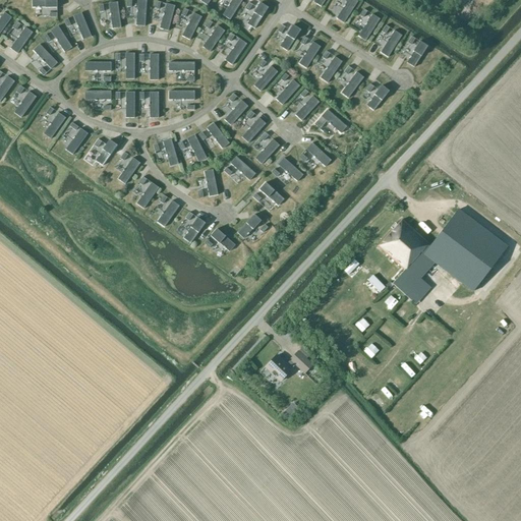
[(57,8),(57,0),(32,0),(33,8),(38,8),(40,8),(46,7),(46,8),(57,8)]
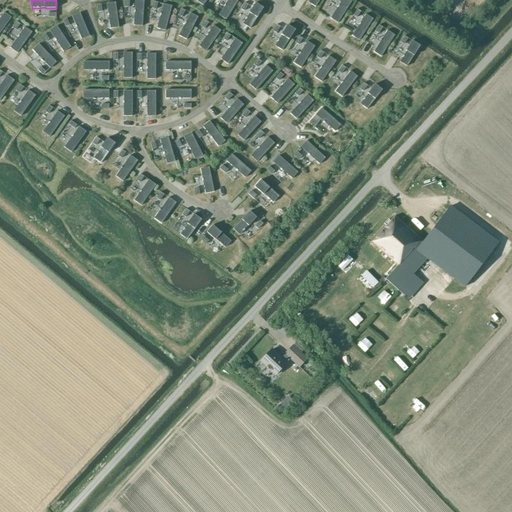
[(142,25),(144,1),(134,0),(134,12),(134,17),(133,17),(133,19),(134,19),(134,25),(142,25)]
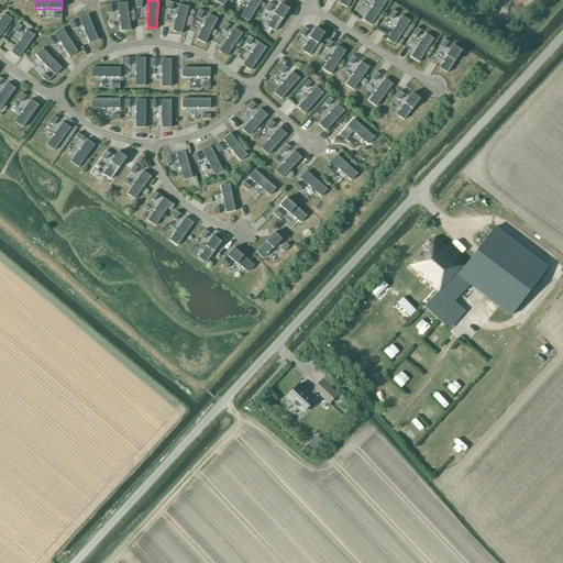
[(246,7),(241,17),(249,22),(262,0),(251,0),(247,6),(246,7)]
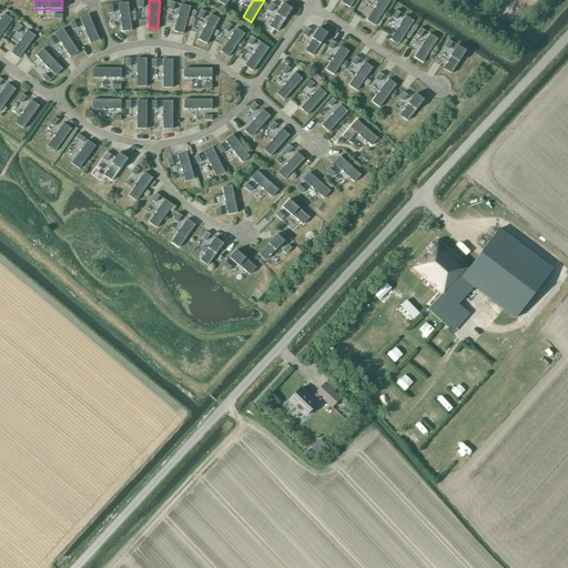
[(375,24),(389,2),(386,0),(378,0),(374,7),(374,8),(372,12),(371,12),(369,14),(367,20),(375,24)]
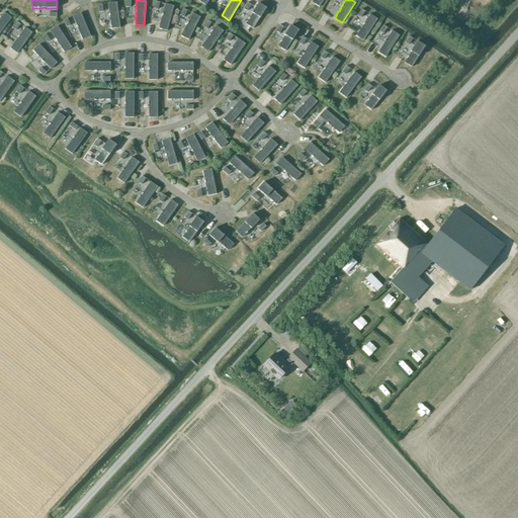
[(119,27),(116,3),(107,4),(109,16),(110,21),(109,21),(109,23),(110,23),(111,28),(119,27)]
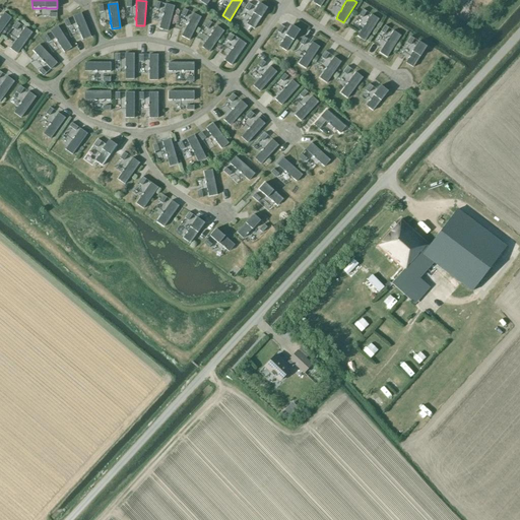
[(254,28),(267,8),(259,3),(253,13),(254,13),(251,18),(250,17),(249,19),(250,19),(247,24),(254,28)]
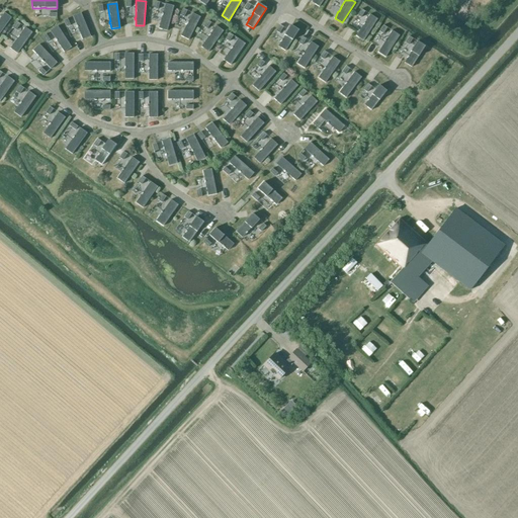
[(167,30),(173,6),(164,4),(162,15),(161,20),(160,20),(159,22),(160,22),(159,28),(167,30)]
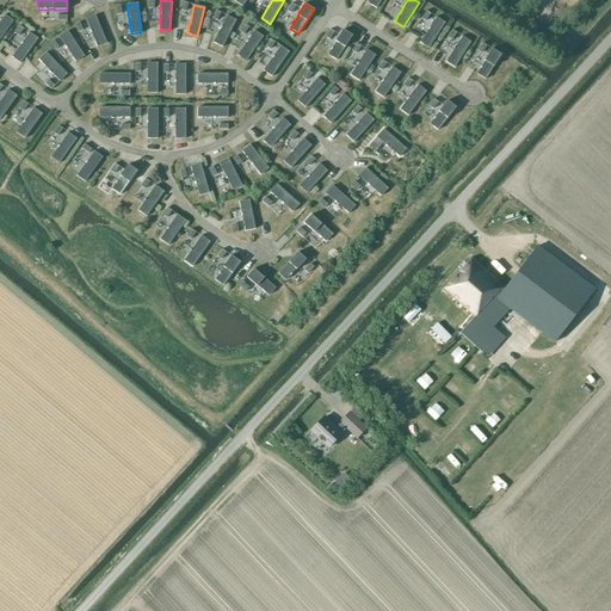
[(0,39),(13,22),(4,14),(0,19),(0,39)]
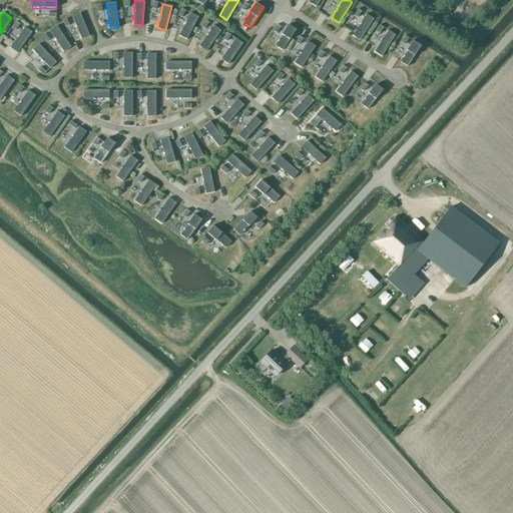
[(185,24),(179,36),(186,40),(198,17),(190,13),(186,22),(185,22),(184,24),(185,24)]
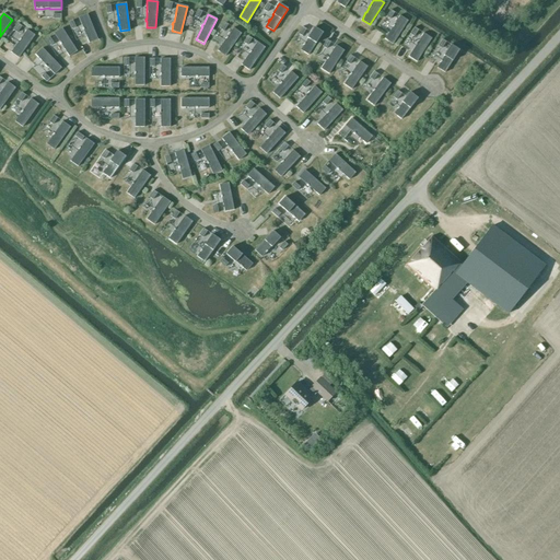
[(97,39),(88,15),(78,19),(83,31),(85,36),(85,38),(86,38),(89,44),(97,39)]
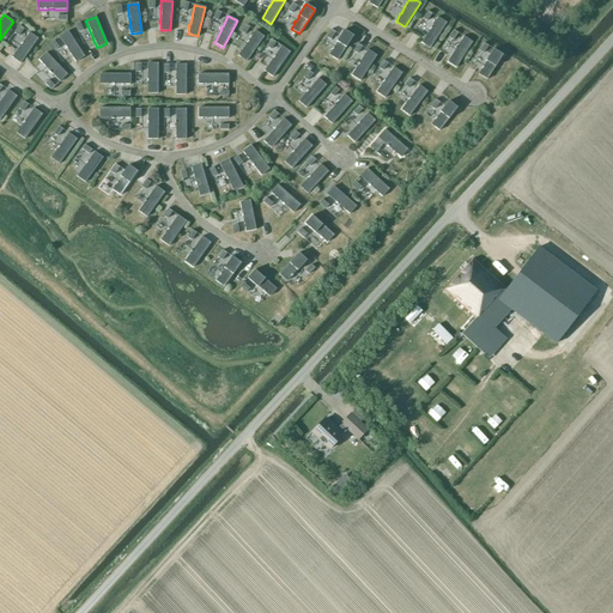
[(431,48),(447,23),(437,17),(430,29),(426,35),(426,34),(425,36),(422,42),(431,48)]
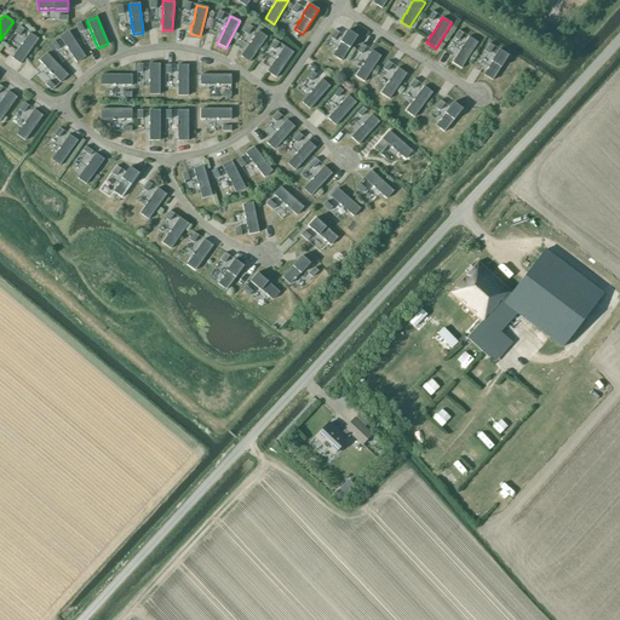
[(251,61),(268,36),(258,30),(250,41),(251,42),(247,47),(246,47),(245,49),(246,50),(241,55),(251,61)]
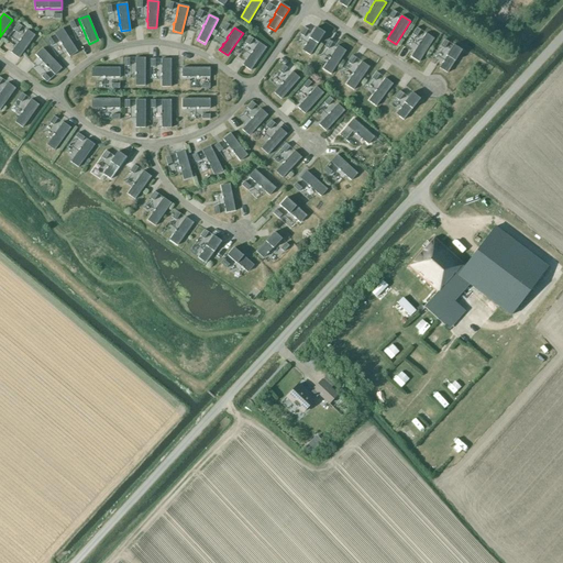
[(310,55),(324,33),(316,28),(309,39),(310,39),(307,43),(306,43),(305,45),(306,45),(302,51),(310,55)]
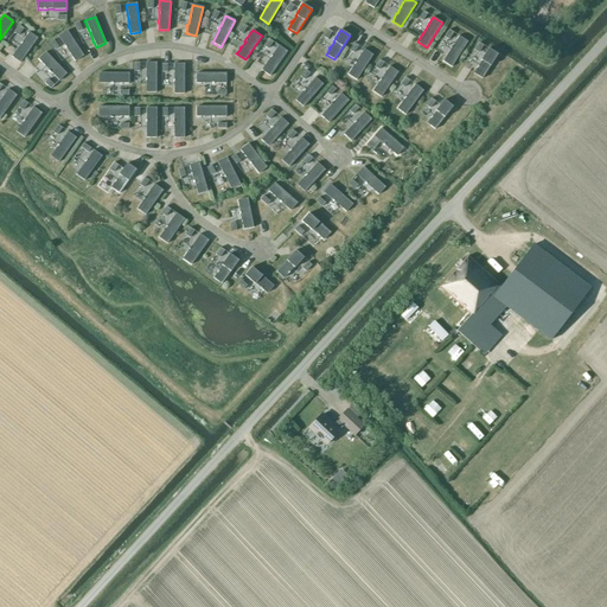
[(83,56),(68,31),(58,37),(65,49),(66,49),(70,53),(69,55),(70,57),(71,56),(75,62),(83,56)]
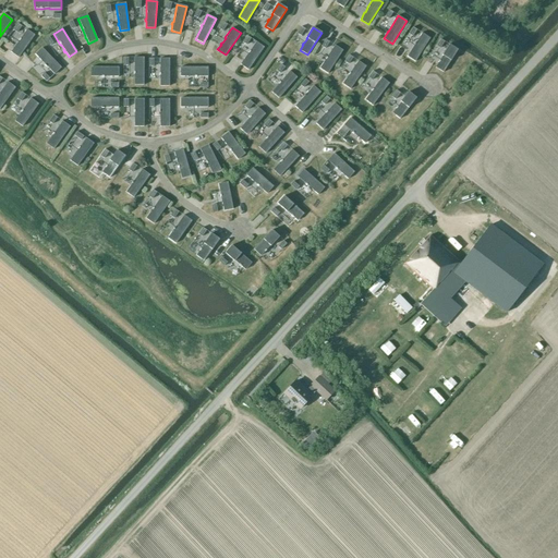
[(20,57),(35,35),(27,29),(20,39),(20,40),(16,45),(15,46),(15,47),(12,51),(20,57)]
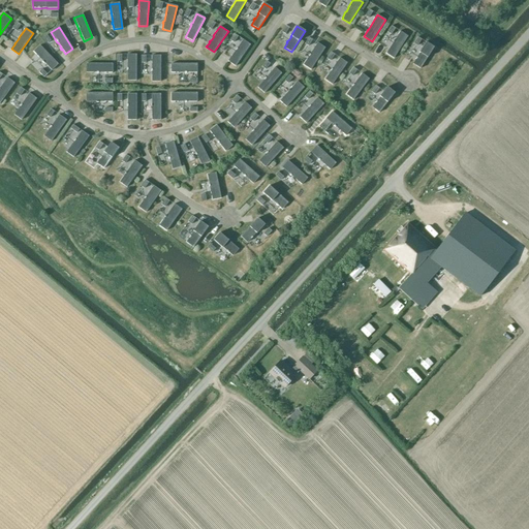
[(395,58),(408,36),(400,31),(394,41),(391,47),(390,48),(390,49),(386,53),(395,58)]
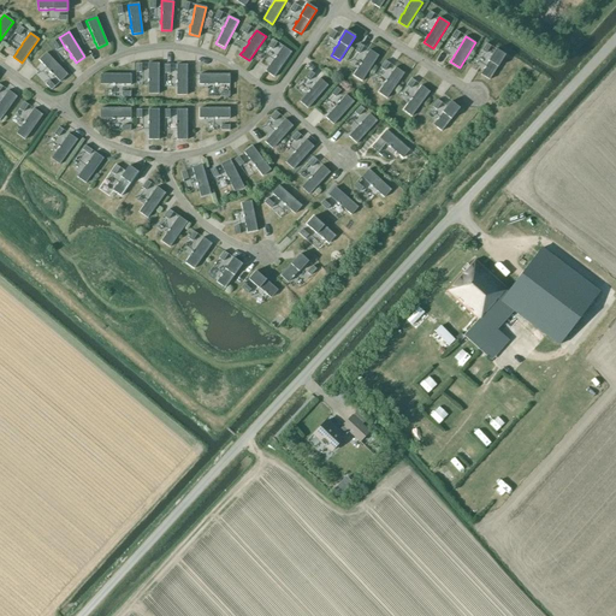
[(274,77),(291,52),(283,46),(274,58),(276,58),(271,63),(270,65),(266,71),(274,77)]
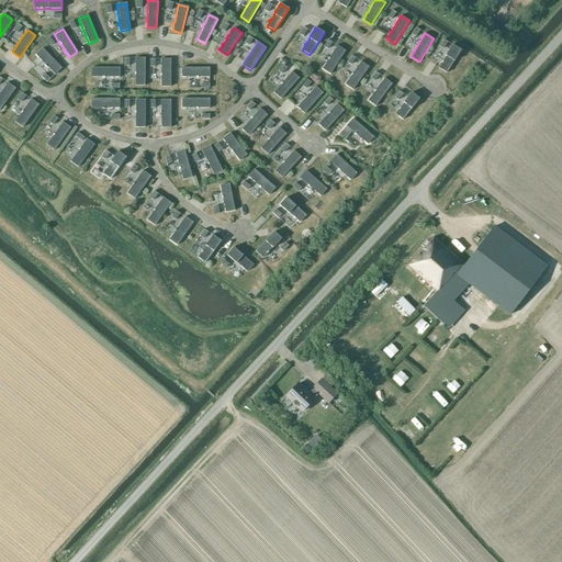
[(330,74),(345,51),(337,45),(329,56),(330,56),(327,62),(326,60),(325,63),(326,63),(323,68),(330,74)]
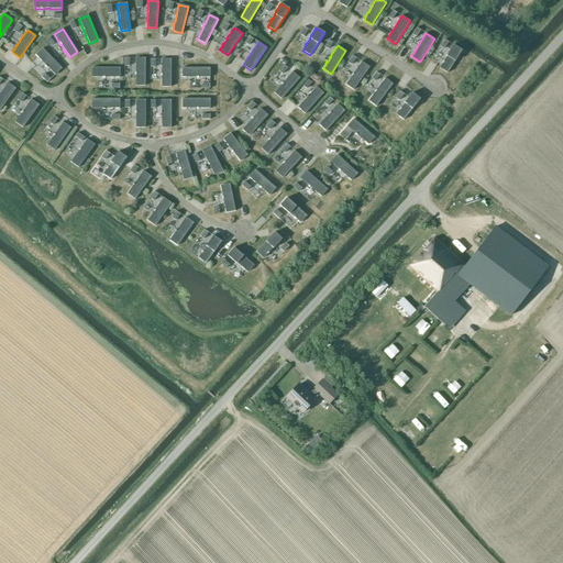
[(448,73),(462,51),(453,45),(446,56),(443,61),(442,63),(439,68),(448,73)]
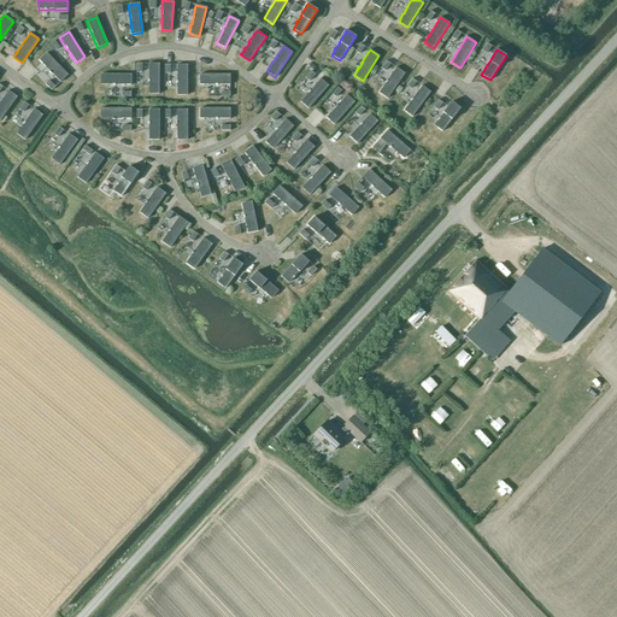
[(68,75),(47,53),(39,62),(50,71),(54,76),(53,76),(56,78),(56,77),(60,82),(68,75)]
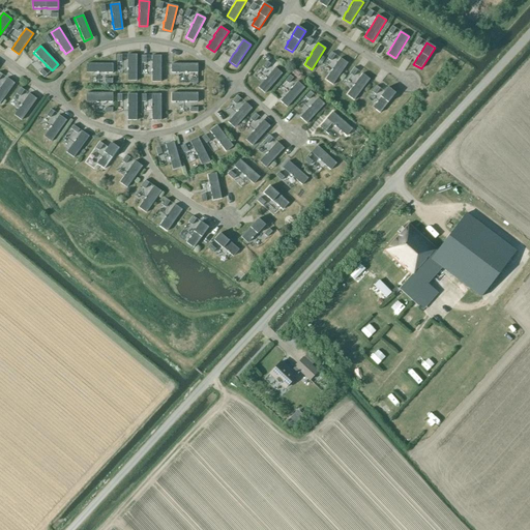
[(127,81),(137,81),(137,55),(127,55),(127,68),(127,70),(127,81)]
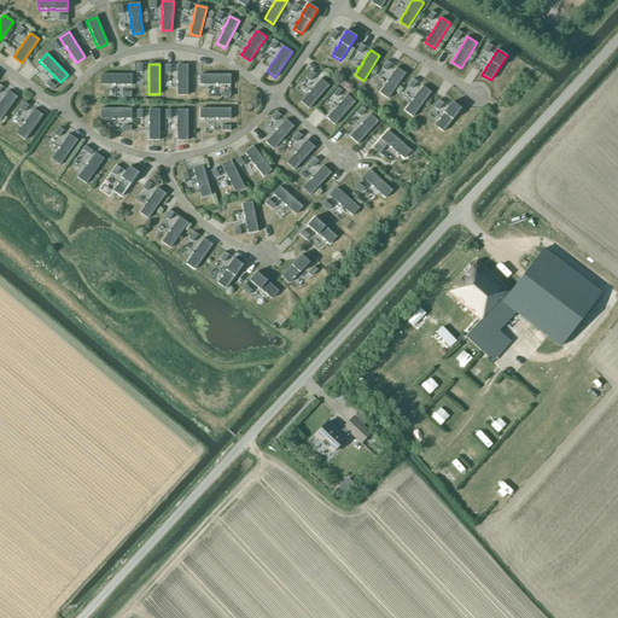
[(178,95),(187,95),(187,75),(187,65),(178,65),(178,71),(178,81),(176,81),(176,83),(178,83),(178,88),(178,95)]
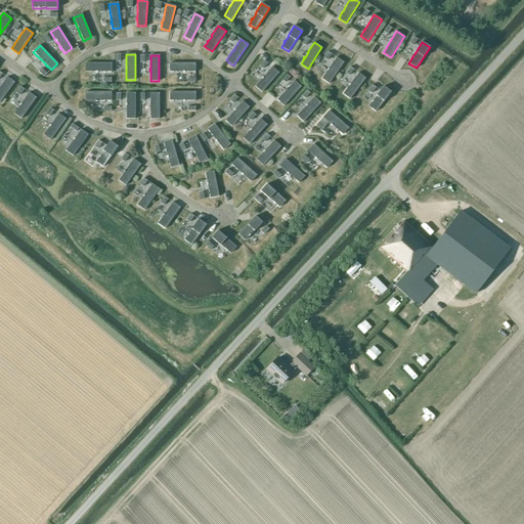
[(328,83),(343,62),(336,57),(329,67),(325,71),(324,71),(323,73),(324,73),(320,77),(328,83)]
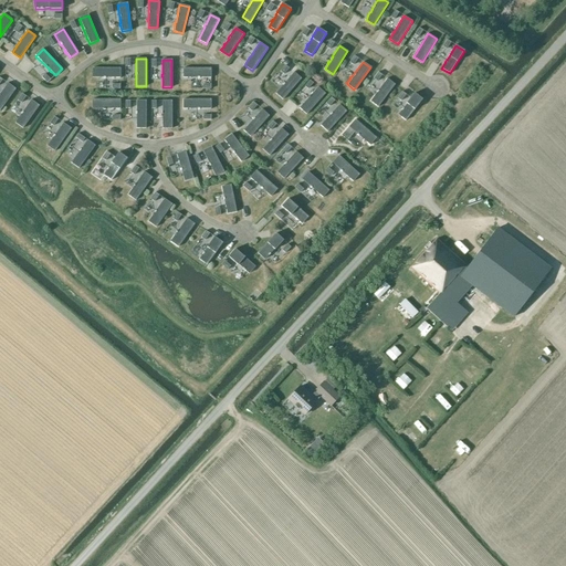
[(121,77),(121,69),(93,69),(92,77),(104,77),(104,79),(106,79),(106,77),(121,77)]
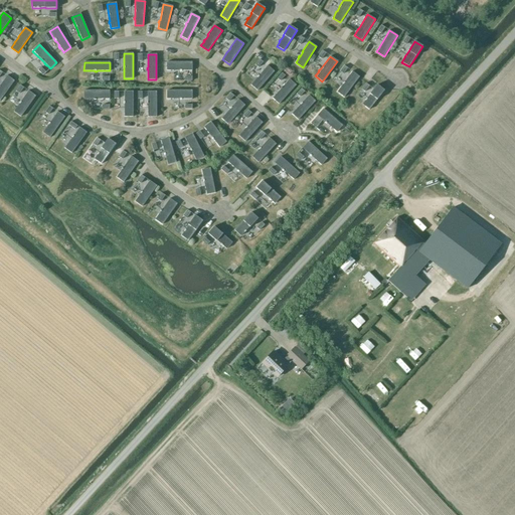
[(192,70),(192,62),(166,62),(166,70),(180,70),(180,71),(182,71),(182,70),(192,70)]
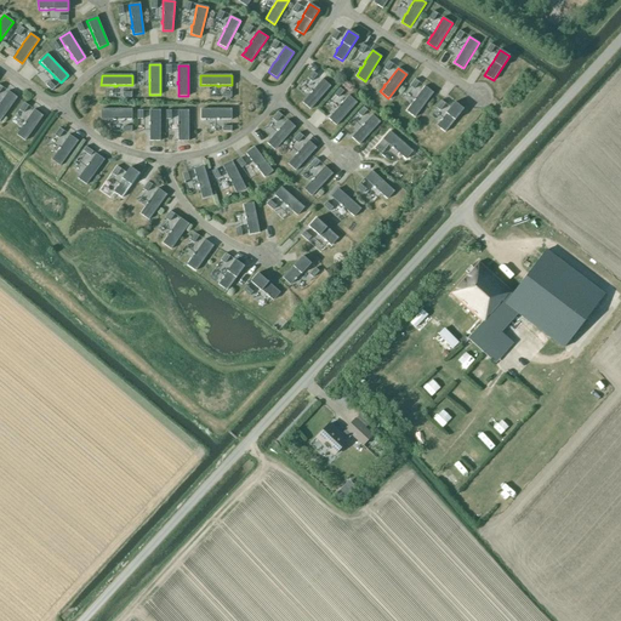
[(311,109),(330,86),(322,79),(313,90),(309,96),(308,95),(307,97),(303,102),(311,109)]
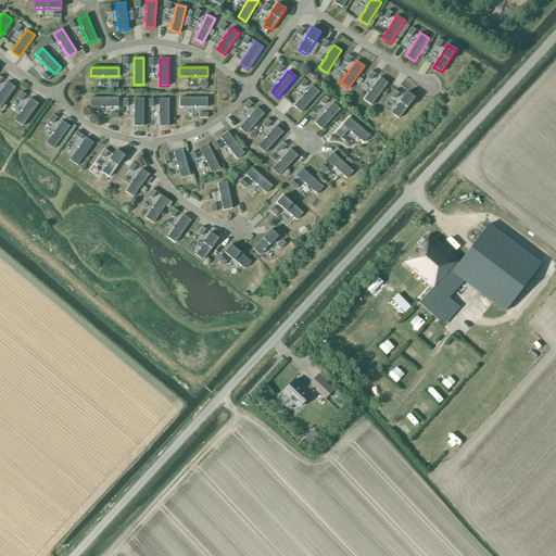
[(371,104),(388,84),(380,77),(371,87),(373,88),(369,92),(368,92),(367,93),(367,95),(364,99),(371,104)]
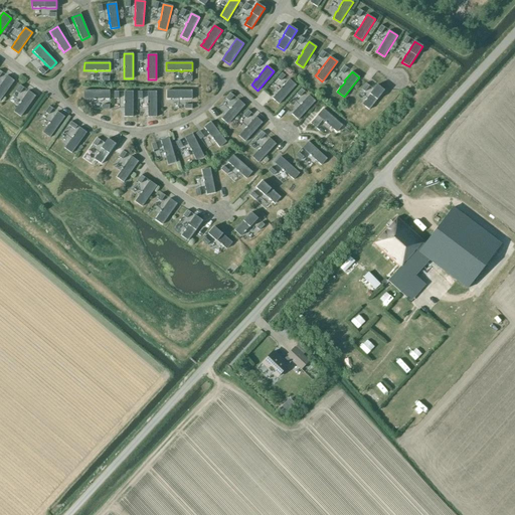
[(0,101),(14,81),(6,75),(0,84),(0,86),(0,101)]
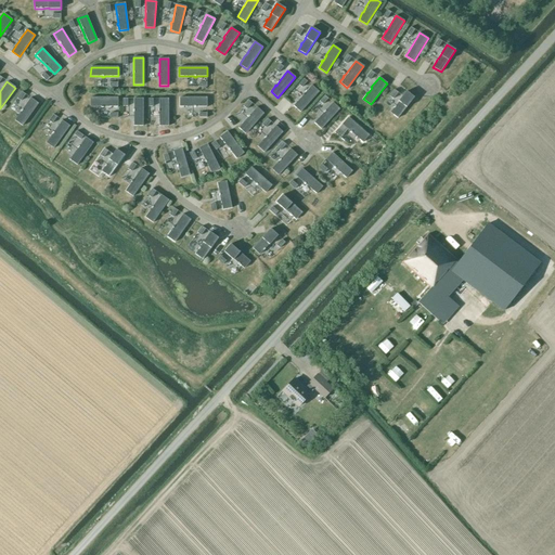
[(300,112),(319,92),(311,86),(302,94),(304,94),(299,99),(298,99),(297,100),(298,101),(294,105),(300,112)]
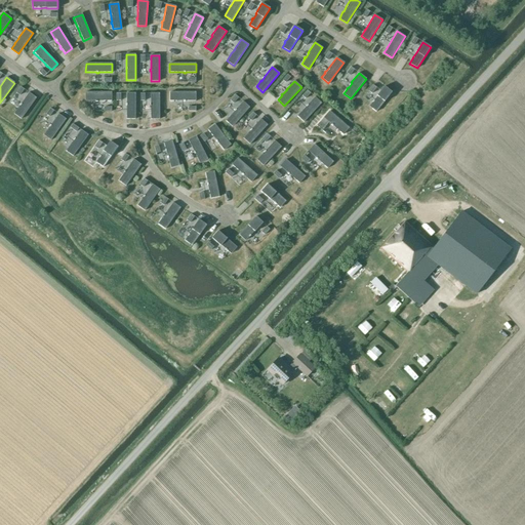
[(376,112),(392,92),(385,86),(377,95),(377,96),(374,101),(373,101),(372,102),(372,103),(369,107),(376,112)]
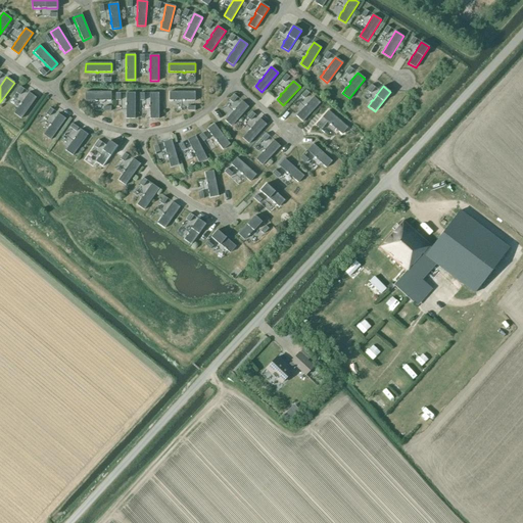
[(21,119),(36,98),(29,92),(21,102),(18,107),(18,106),(16,108),(17,108),(14,113),(21,119)]
